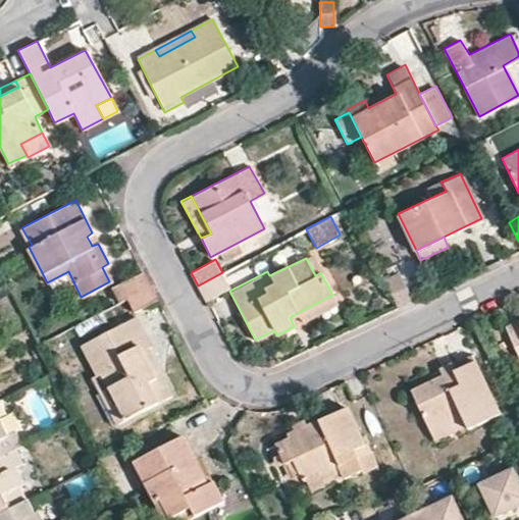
[(287,262),(267,271),(269,275),(289,266),(287,262)]
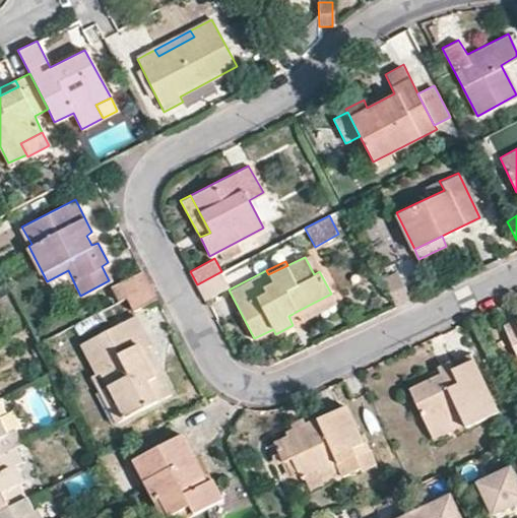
[(127,311),(155,300),(144,271),(116,282),(127,311)]
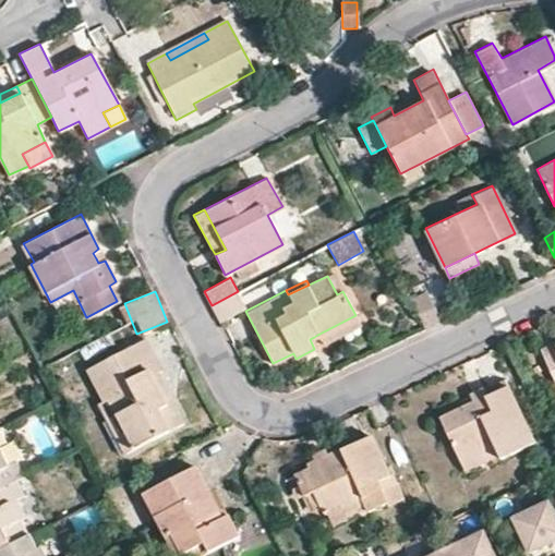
[(245,307),(238,291),(212,305),(219,322),(245,307)]
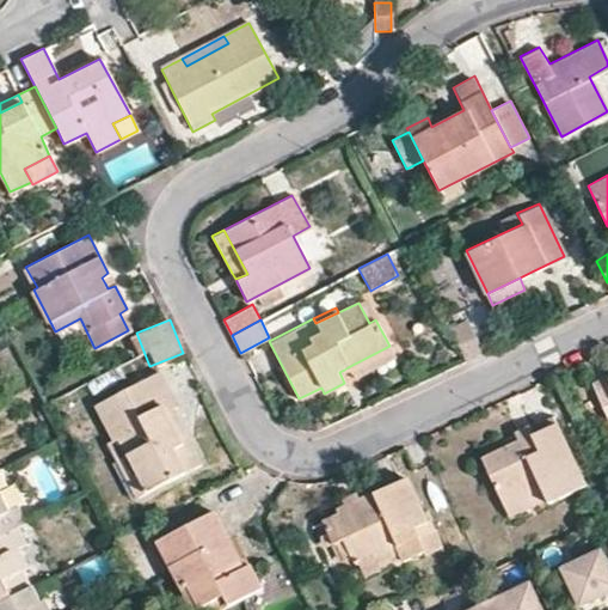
[(390,346),(348,367),(354,378),(394,358),(390,346)]
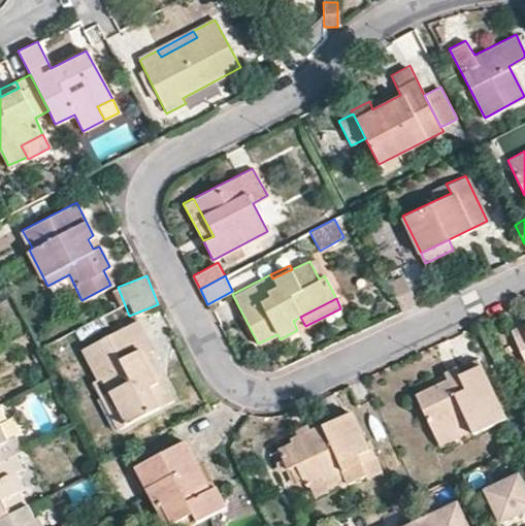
[(142,354),(149,350),(151,349),(143,334),(136,320),(81,348),(98,377),(102,375),(109,390),(126,422),(171,398),(162,379),(157,381),(142,354)]
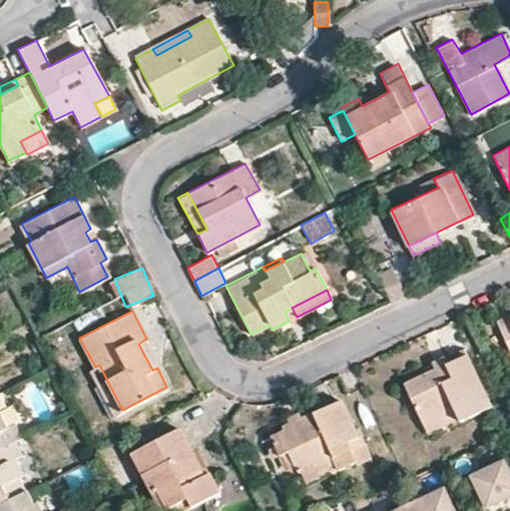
[(509,317),(509,315),(495,321),(509,354),(509,317)]
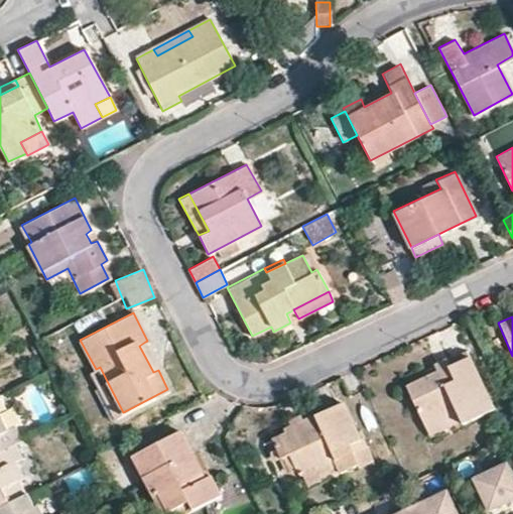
[(158,370),(145,342),(139,346),(153,372),(158,370)]
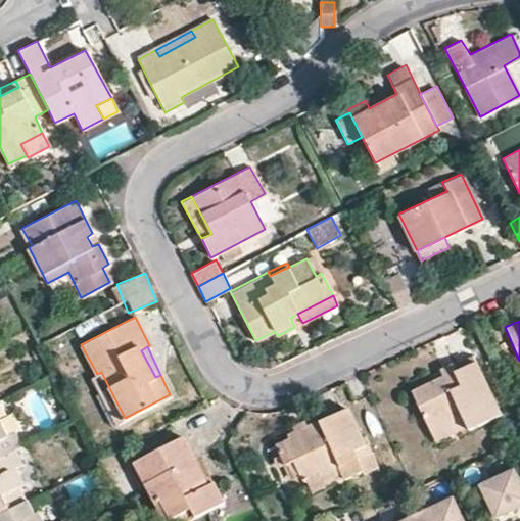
[(441,376),(474,361),(471,353),(446,365),(437,368),(441,376)]
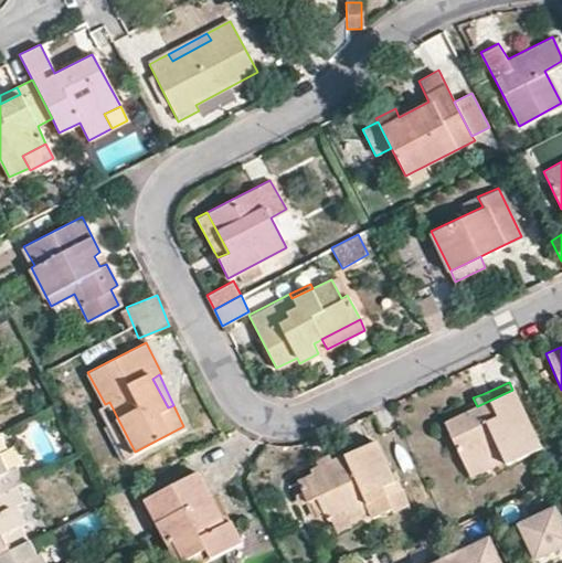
[(513,389),(512,390),(477,406),(443,422),(463,466),(499,450),(502,460),(504,463),(539,447),(513,389)]
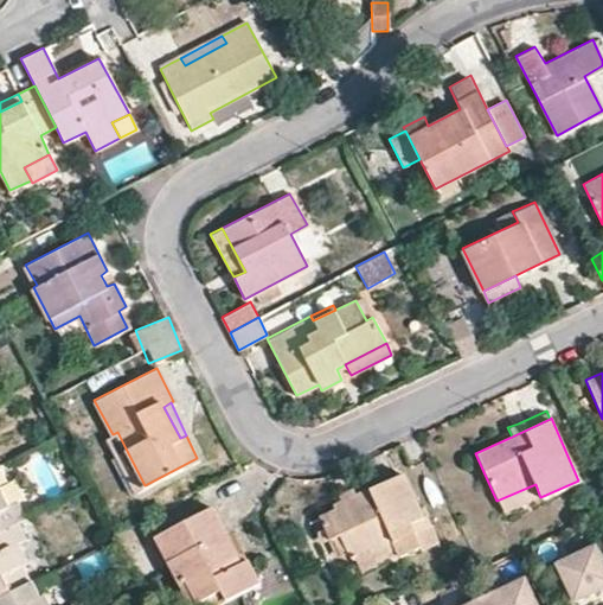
[(145,485),(126,449),(114,456),(134,492),(145,485)]
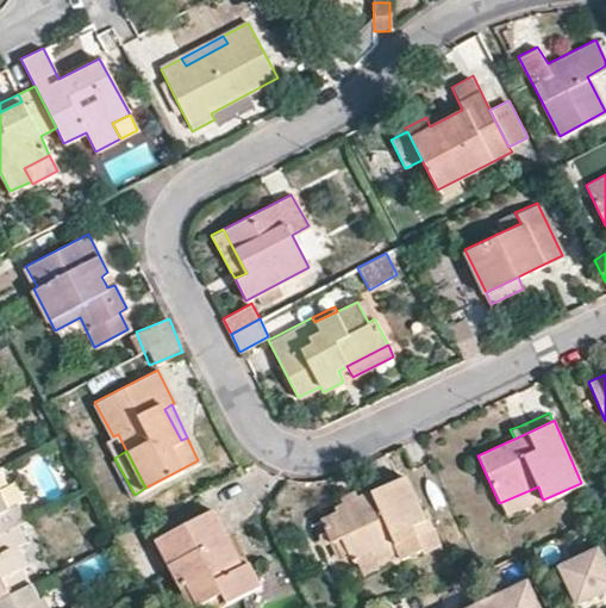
[(393,545),(395,552),(399,559),(422,548),(423,551),(438,544),(426,520),(423,521),(404,476),(353,498),(332,507),(335,512),(319,520),(330,543),(341,538),(350,558),(357,560),(372,554),(393,545)]
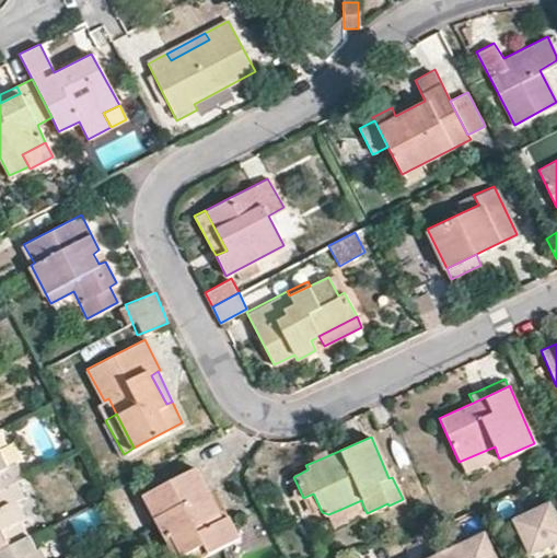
[(464,473),(498,456),(495,446),(459,462),(464,473)]
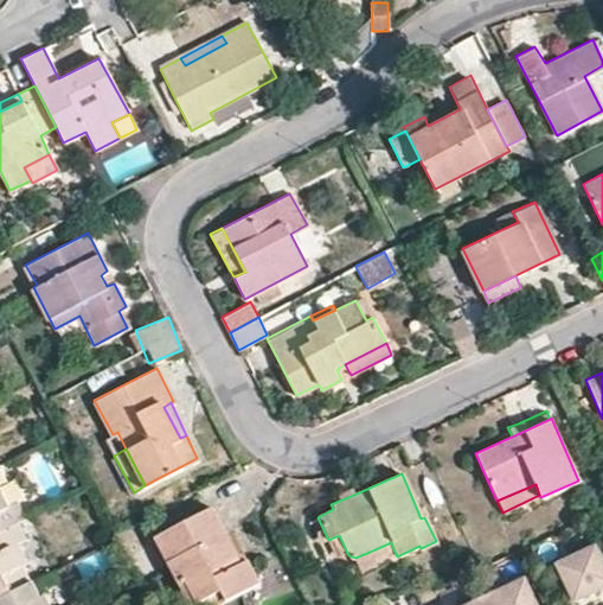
[(0,528),(15,521),(23,516),(14,501),(6,504),(0,491),(0,528)]
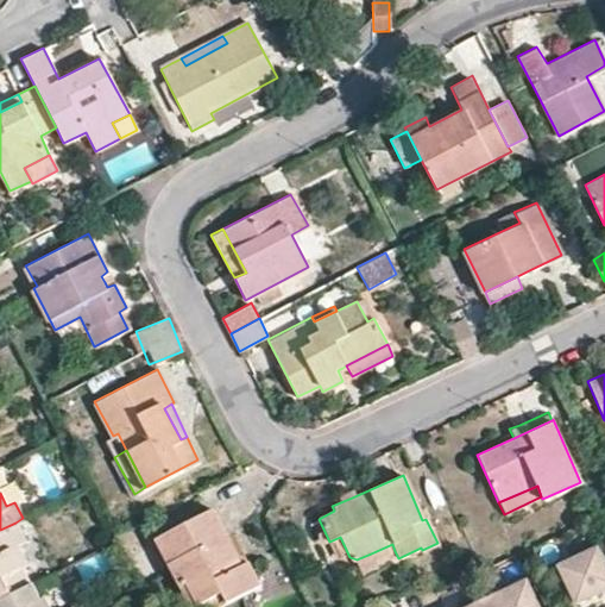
[(219,592),(225,602),(258,584),(246,561),(240,564),(218,518),(212,507),(153,537),(178,586),(187,581),(197,602),(219,592)]
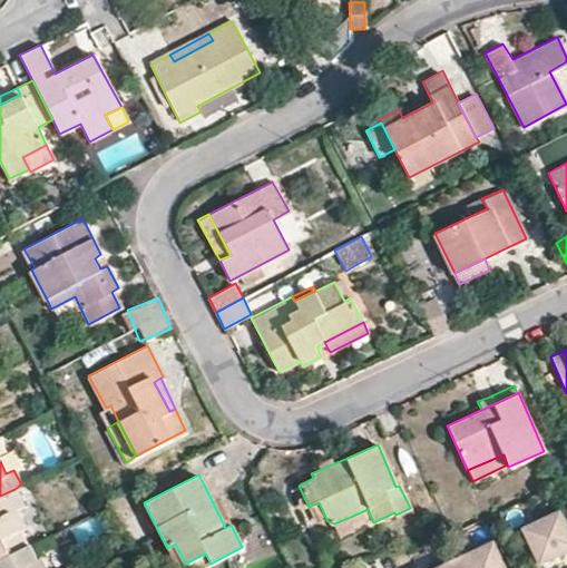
[(0,558),(27,545),(19,530),(25,527),(16,510),(23,506),(15,489),(0,496),(0,558)]
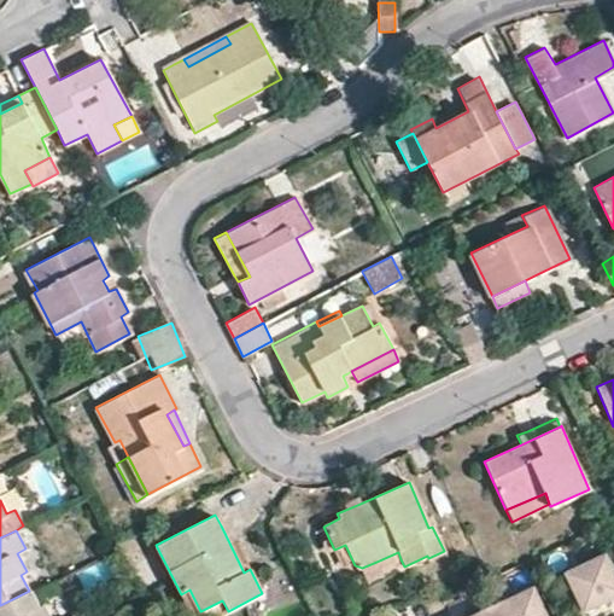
[(613,571),(604,550),(562,570),(582,611),(596,604),(613,594),(613,571)]
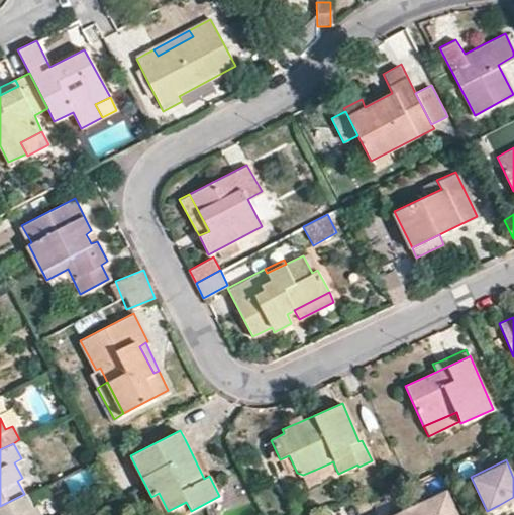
[(318,476),(335,468),(333,461),(315,470),(318,476)]
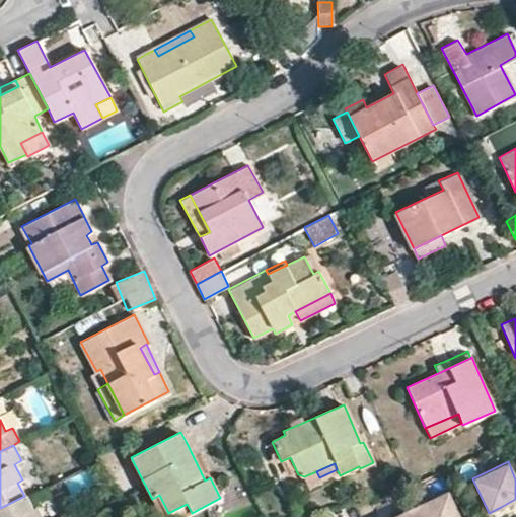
[(460,516),(448,490),(413,506),(418,516),(460,516)]
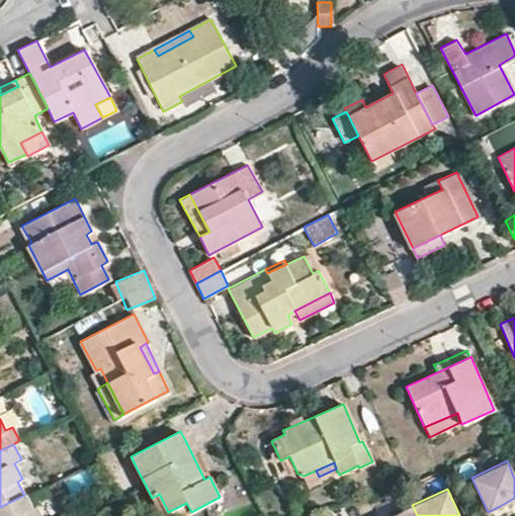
[(160,515),(182,515),(191,512),(186,503),(168,512),(159,494),(152,498),(160,515)]
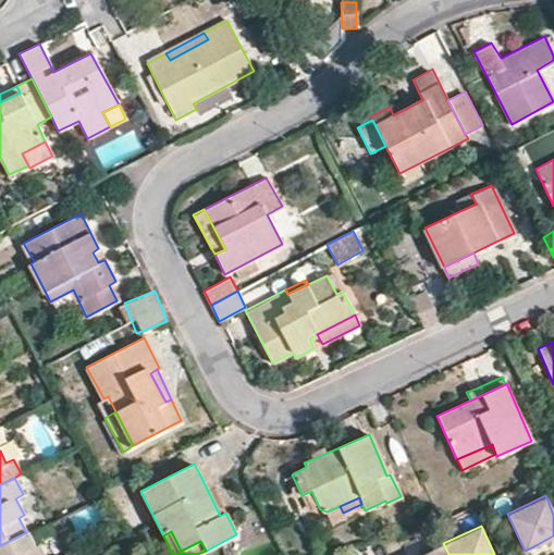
[(26,532),(0,545),(0,554),(64,554),(63,554),(45,554),(39,544),(34,546),(26,532)]
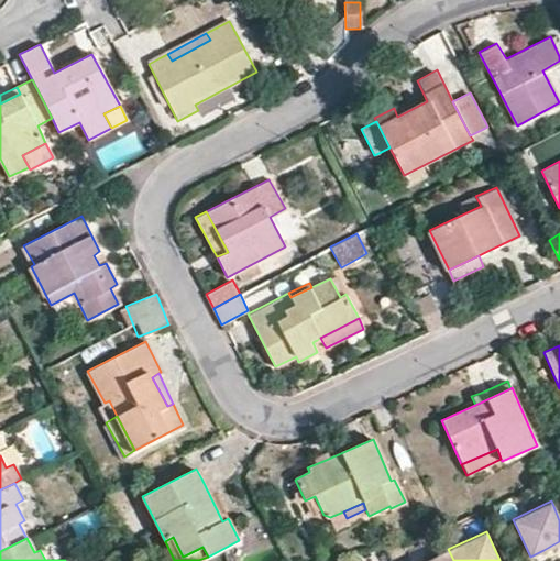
[(122,560),(139,560),(131,545),(118,552),(122,560)]
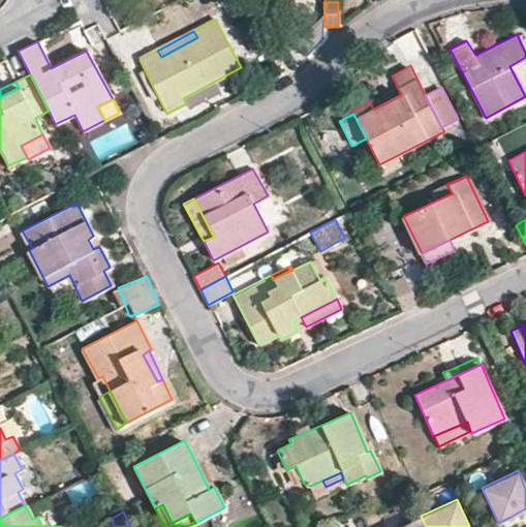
[(426,526),(421,516),(396,526),(426,526)]
